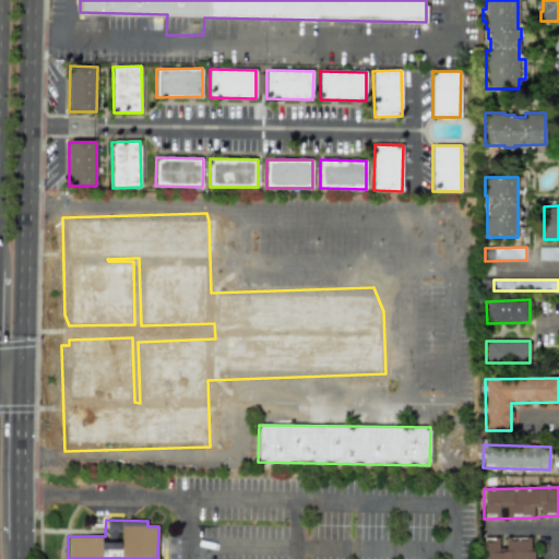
[(532,558),(533,538),(506,538),(506,551),(498,551),(498,540),(483,540),(483,558),(532,558)]
